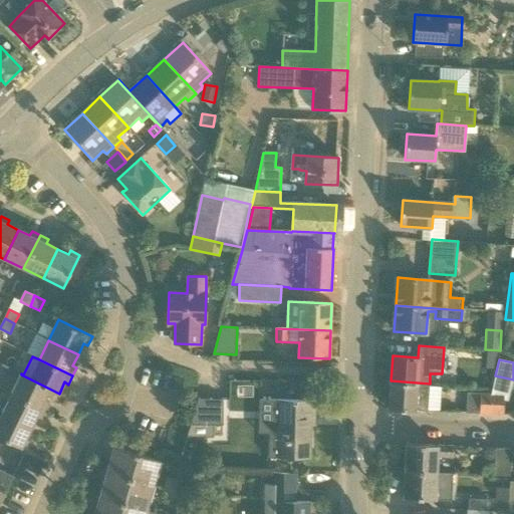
[(58,395),(59,394),(21,374),(12,395),(45,411),(49,403),(44,400),(50,390),(58,395)]
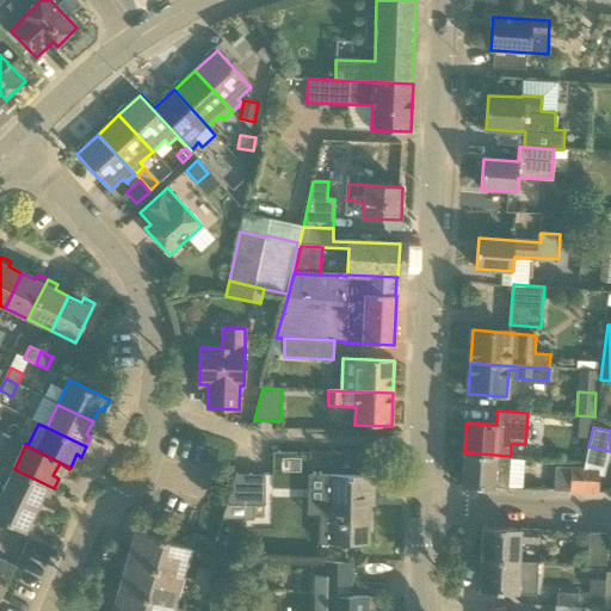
[(508,489),(511,456),(464,452),(462,487),(494,489),(494,488),(508,489)]
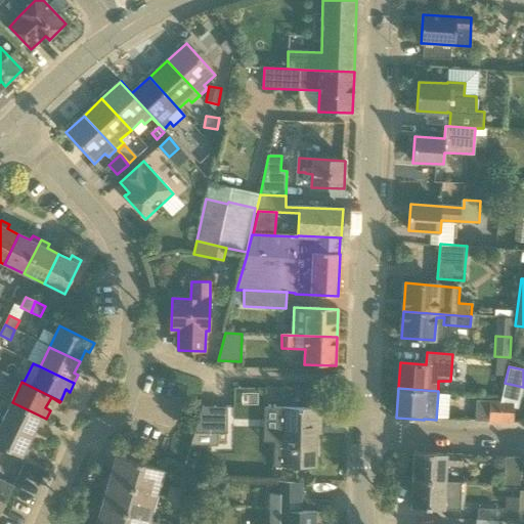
[(500,401),(475,400),(474,422),(499,423),(500,401)]
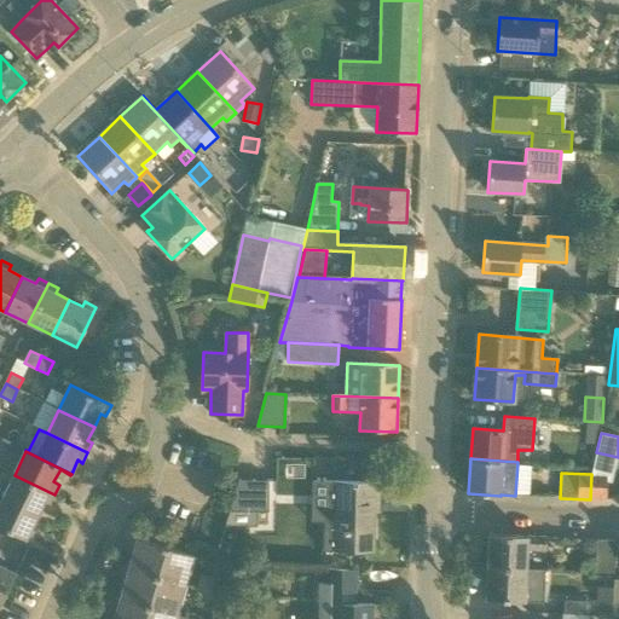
[(606,475),(591,474),(590,499),(605,499),(606,475)]
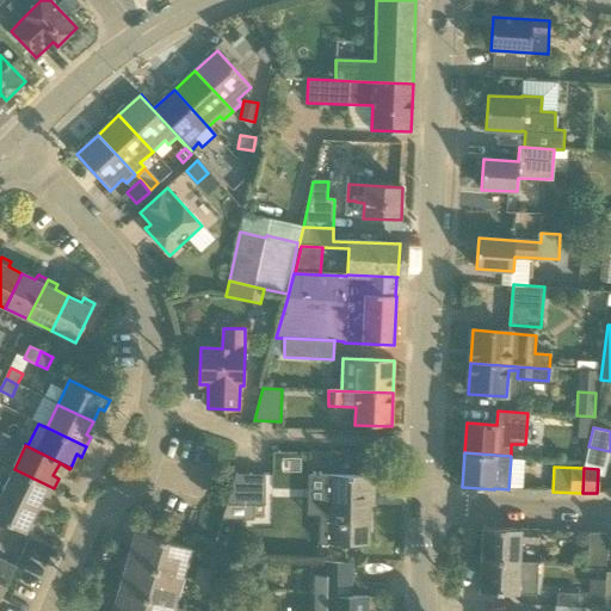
[(49,498),(54,488),(14,469),(2,492),(37,508),(43,495),(49,498)]
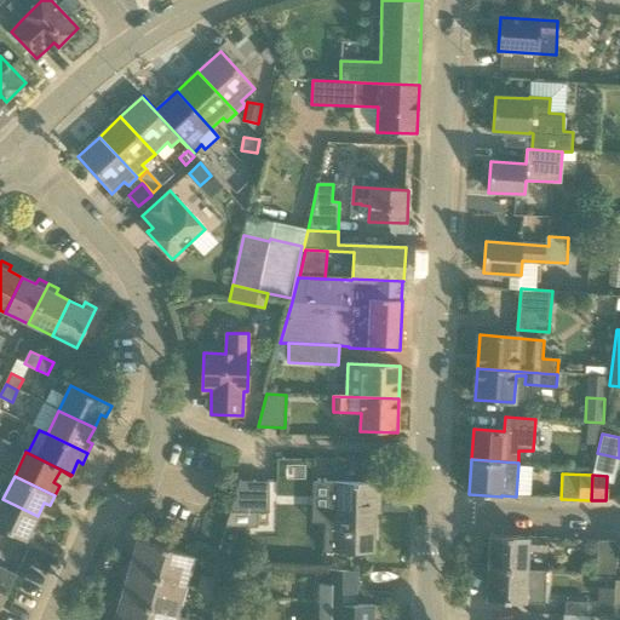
[(269,482),(240,481),(230,512),(269,514),(269,482)]
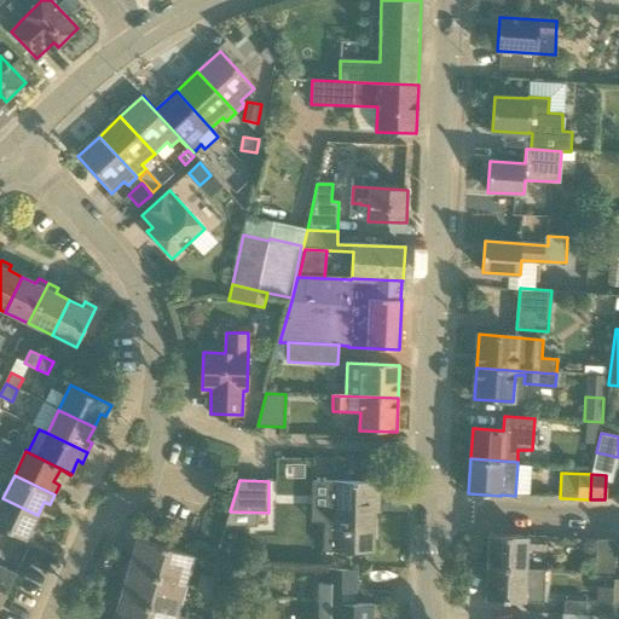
[(324,551),(374,553),(375,503),(380,503),(380,482),(324,481),(324,482),(331,484),(331,521),(325,521),(324,551)]
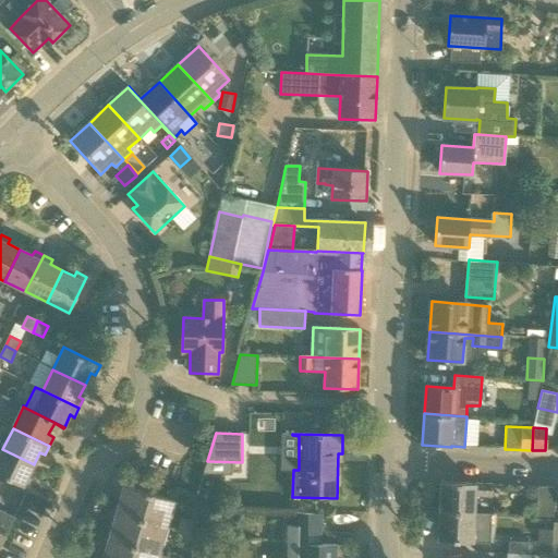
[(28,476),(34,464),(2,449),(0,453),(0,475),(28,489),(33,478),(28,476)]
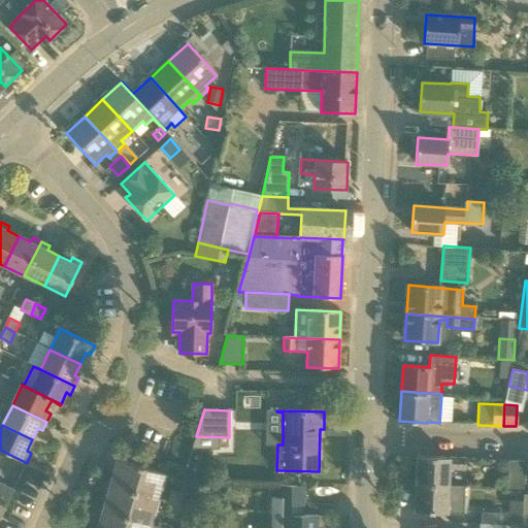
[(466,470),(466,459),(417,456),(416,483),(449,485),(450,469),(466,470)]
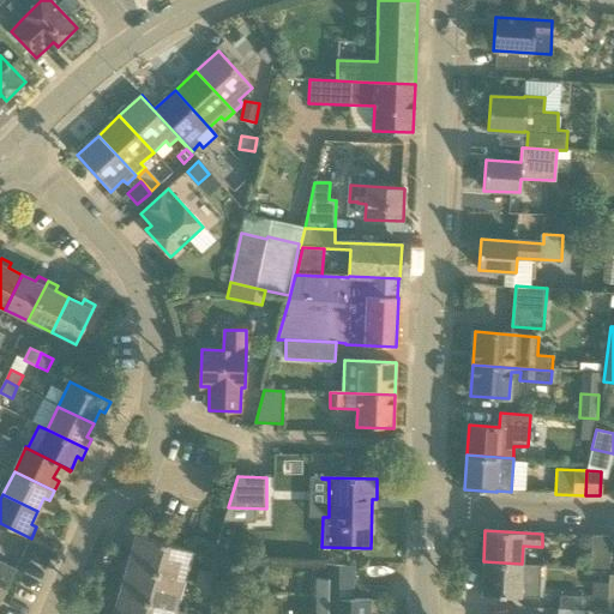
[(192,552),(192,551),(136,535),(127,564),(180,578),(180,581),(184,582),(187,569),(184,567),(187,552),(192,552)]
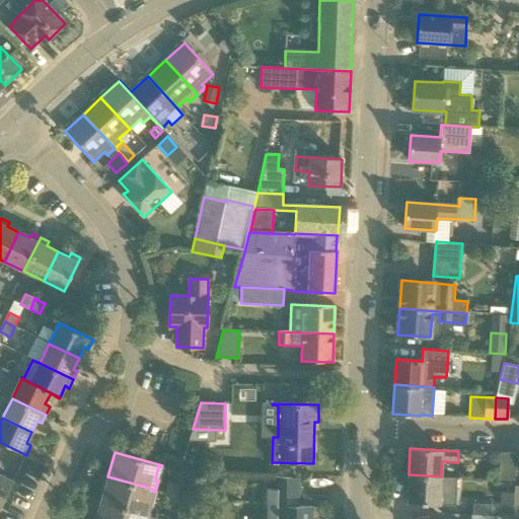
[(500,453),(499,480),(515,482),(516,454),(500,453)]
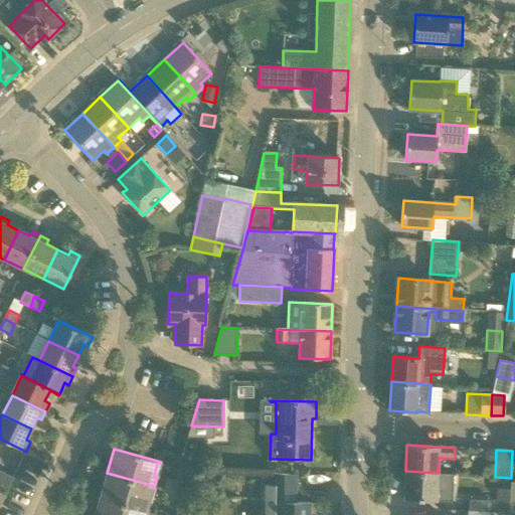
[(0,503),(1,502),(13,477),(0,470),(0,503)]
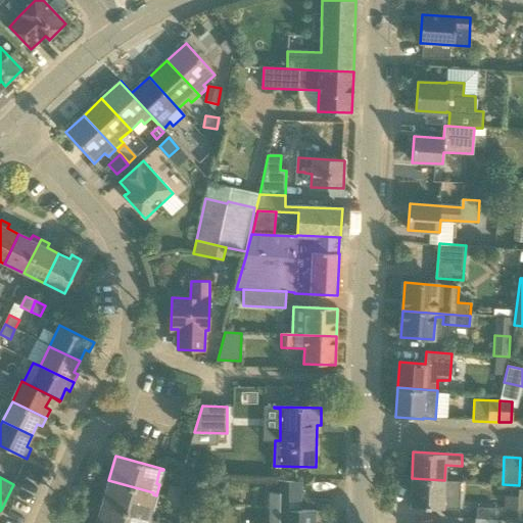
[(443,497),(444,480),(412,478),(411,507),(460,510),(460,497),(443,497)]
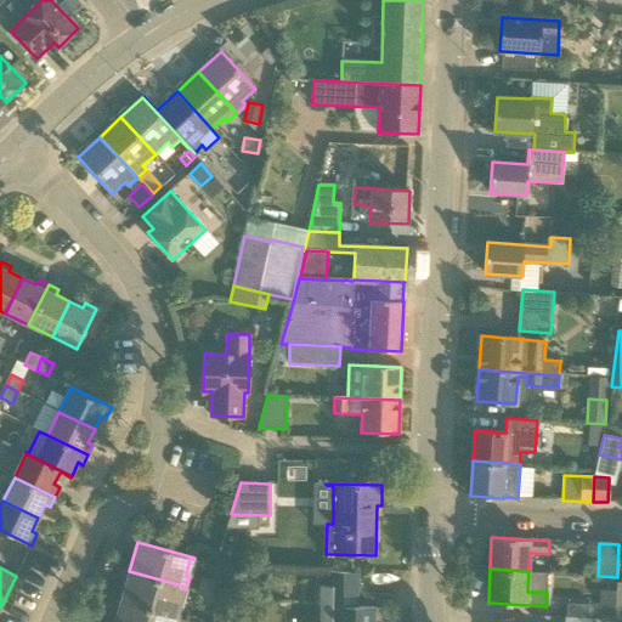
[(129,571),(120,601),(174,616),(174,617),(177,618),(181,605),(177,604),(182,588),(182,586),(129,571)]
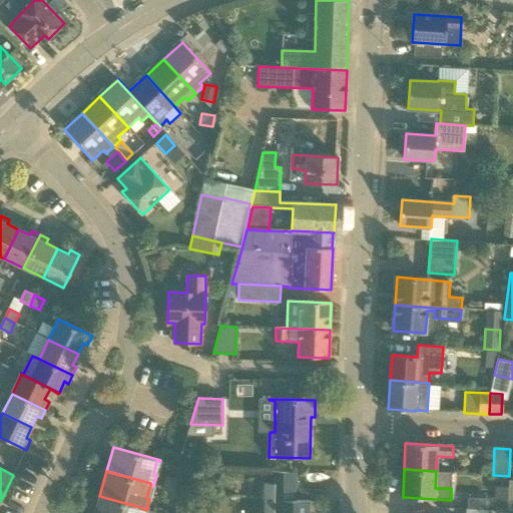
[(309,512),(309,501),(295,501),(295,474),(267,473),(267,484),(265,484),(264,512),(309,512)]
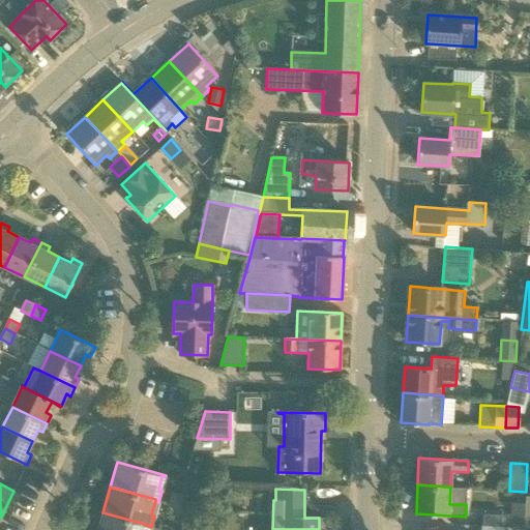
[(172,517),(183,516),(182,494),(171,494),(172,517)]
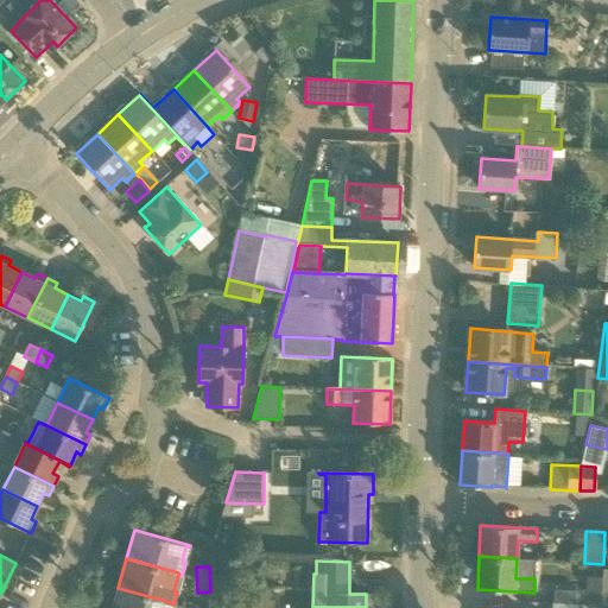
[(168,607),(170,603),(170,602),(118,588),(112,607),(168,607)]
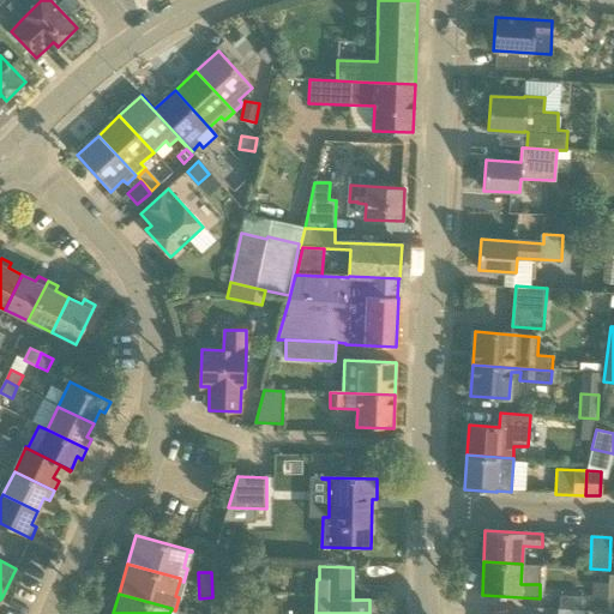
[(584,611),(584,597),(560,596),(560,611),(584,611)]
